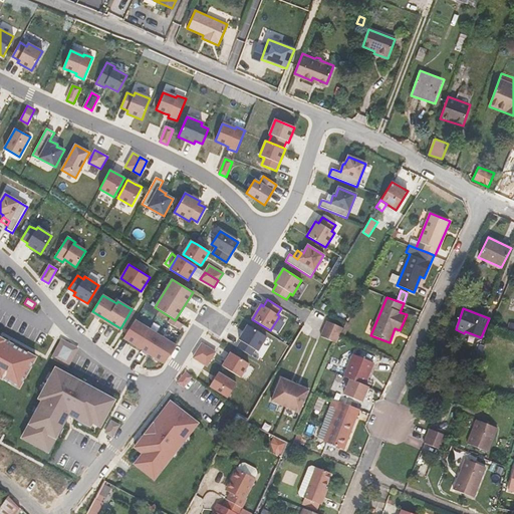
[(175,320),(171,317),(168,322),(180,330),(183,324),(175,320)]
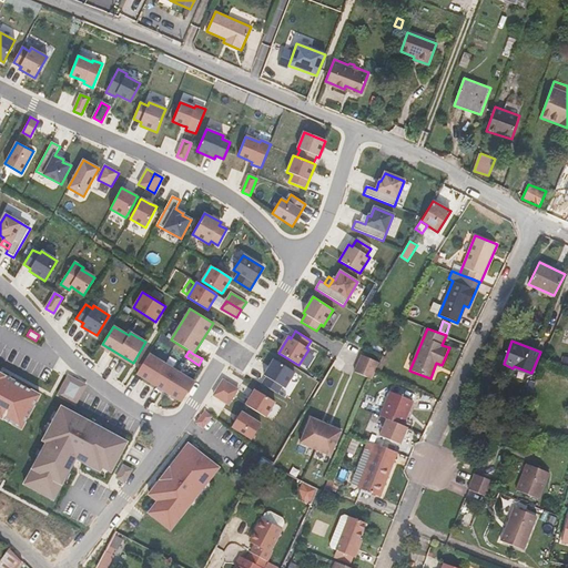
[(194,382),(149,354),(137,374),(166,393),(182,402),(194,382)]
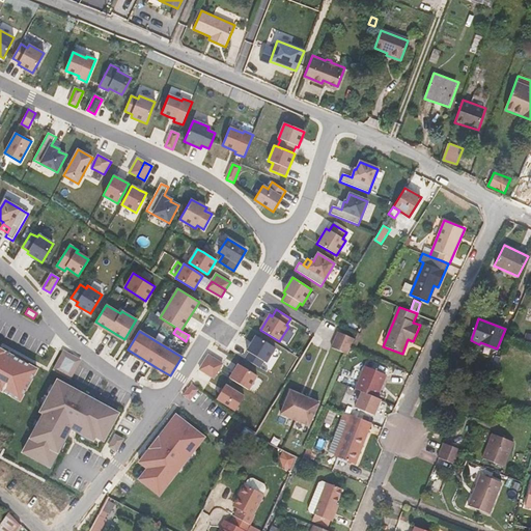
[(355,339),(338,333),(332,348),(347,355),(353,343),(355,339)]
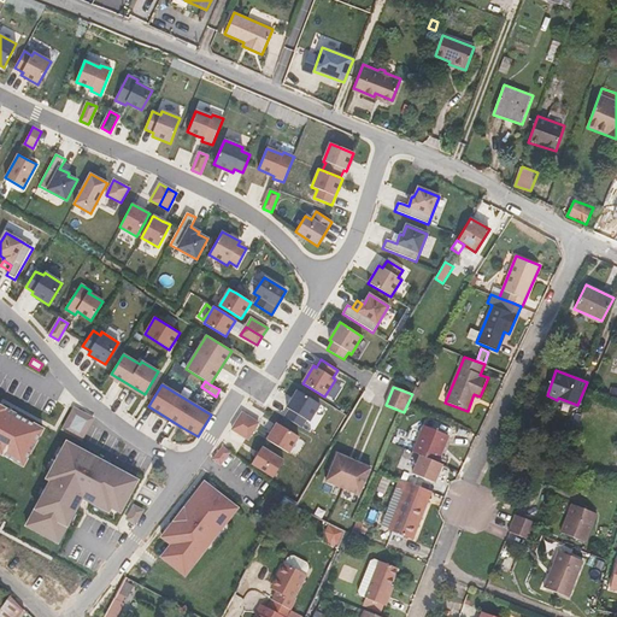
[(310,422),(321,405),(298,391),(287,409),(291,410),(286,418),(301,428),(306,421),(310,422)]
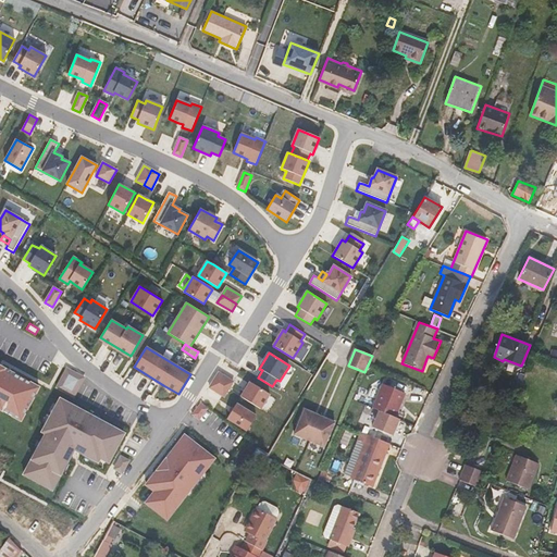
[(38,387),(0,366),(0,409),(21,421),(38,387)]
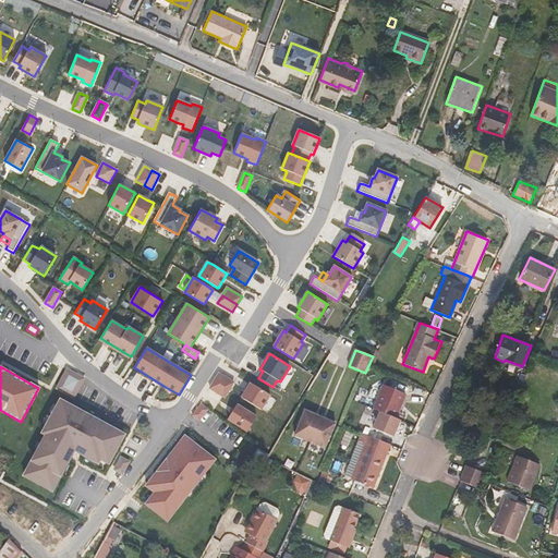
[(84,378),(67,370),(57,388),(74,398),(84,378)]
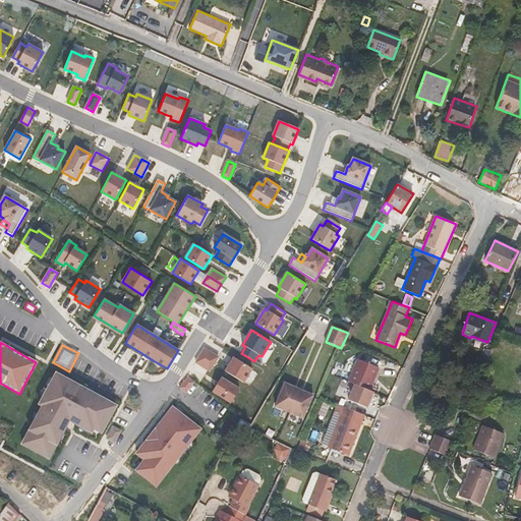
[(214,364),(218,357),(205,348),(199,355),(214,364)]
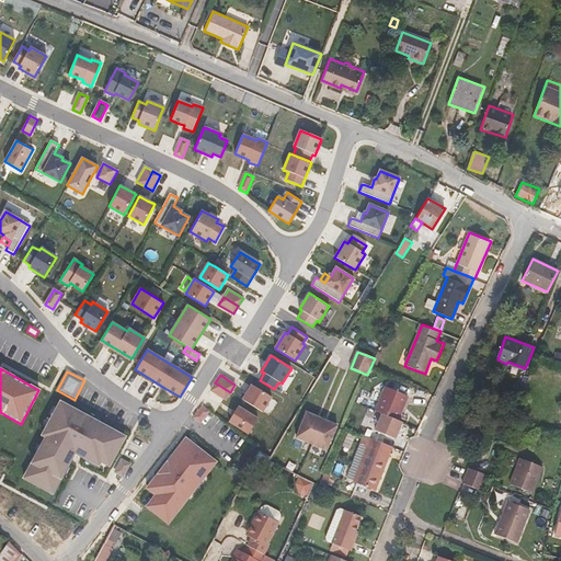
[(230,392),(215,382),(210,390),(226,400),(230,392)]
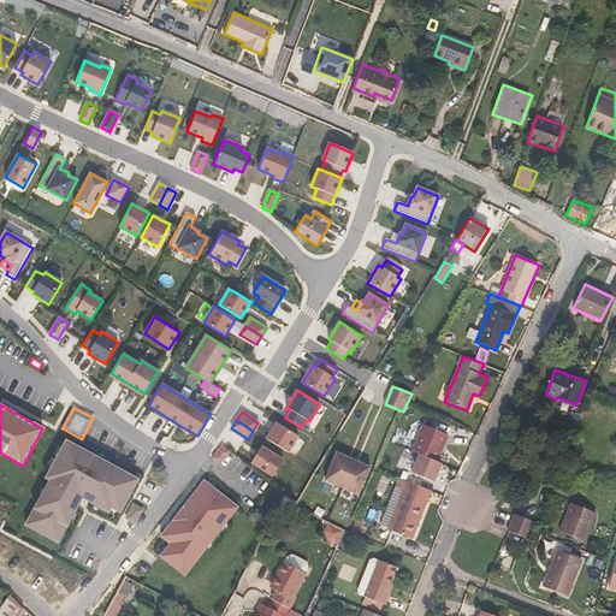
[(298,436),(277,422),(271,431),(266,439),(288,452),(298,436)]
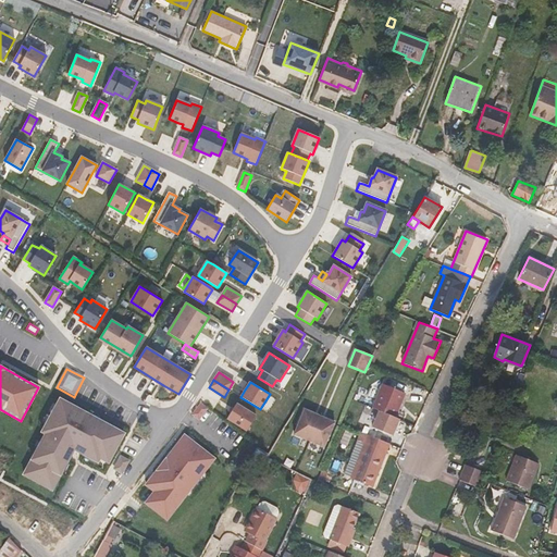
[(383,384),(373,408),(380,410),(384,412),(395,417),(406,393),(383,384)]
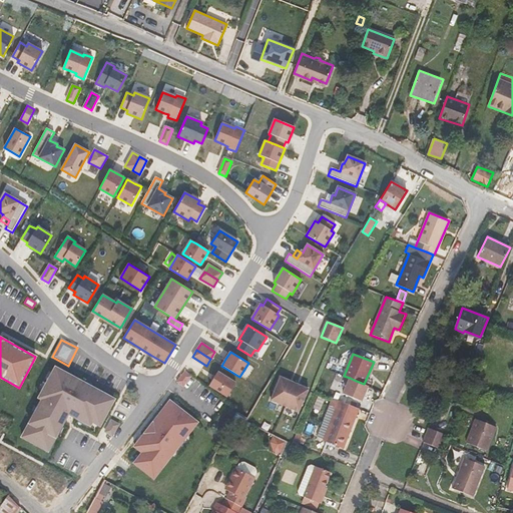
[(21,437),(48,451),(68,414),(90,426),(92,422),(100,426),(114,400),(55,367),(38,398),(42,400),(21,437)]
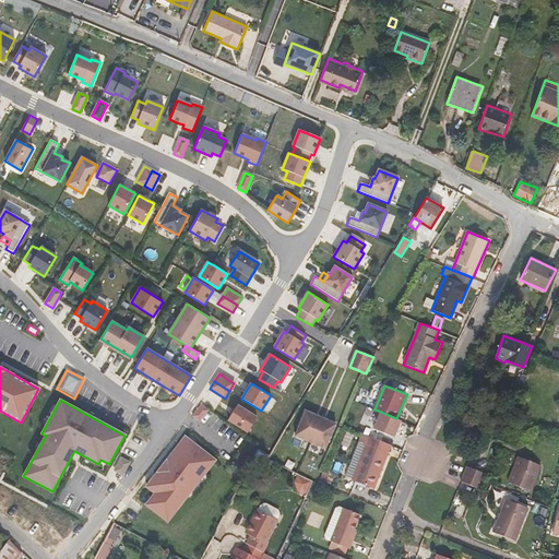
[(200,420),(207,411),(202,405),(193,416),(200,420)]
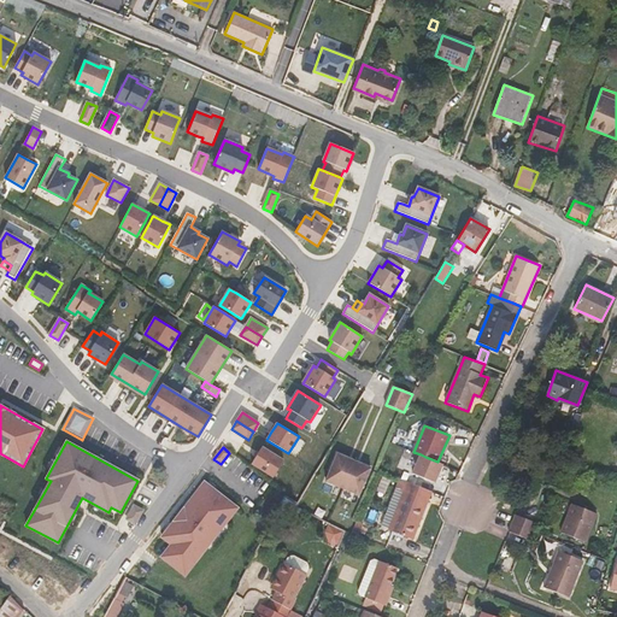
[(283,460),(262,447),(252,464),(274,477),(283,460)]
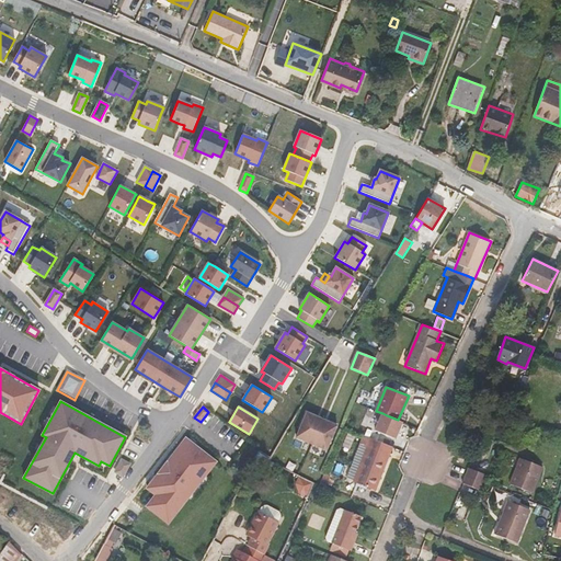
[(309,413),(298,437),(325,449),(336,425),(309,413)]
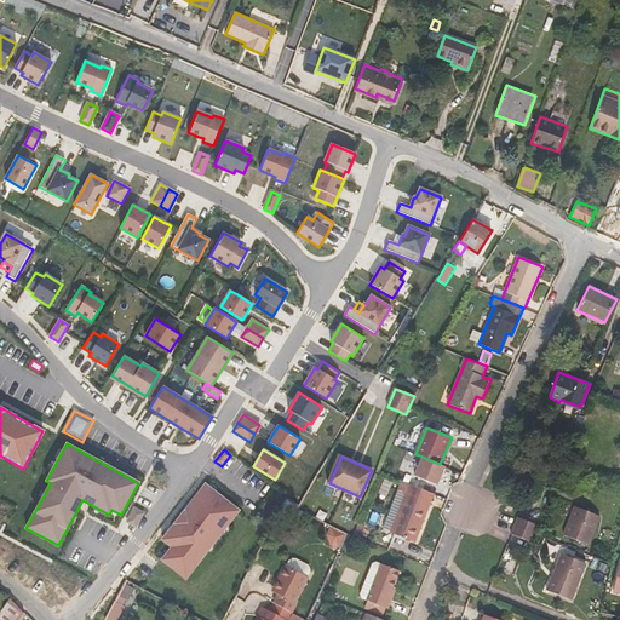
[(446,466),(423,457),(414,475),(437,486),(446,466)]
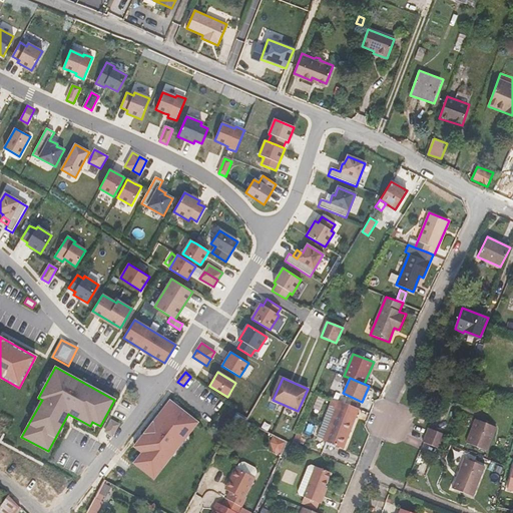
[(332,398),(317,438),(343,448),(359,408),(332,398)]
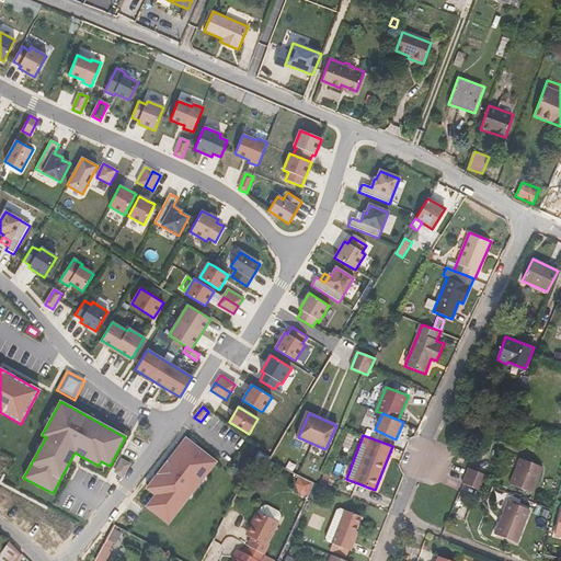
[(185,438),(147,489),(156,495),(147,507),(168,524),(216,462),(185,438)]
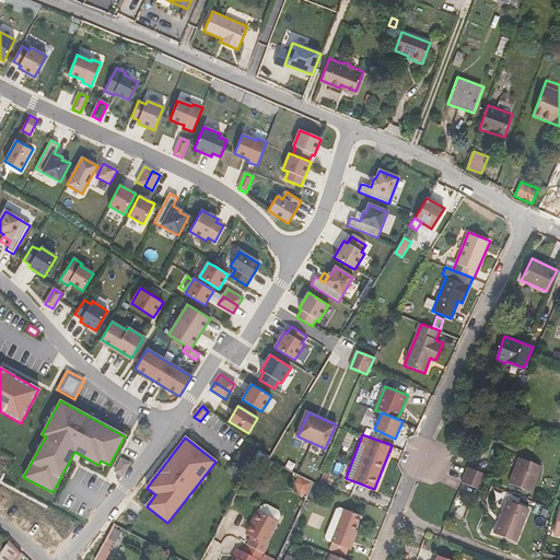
[(518,457),(509,483),(531,492),(540,466),(518,457)]
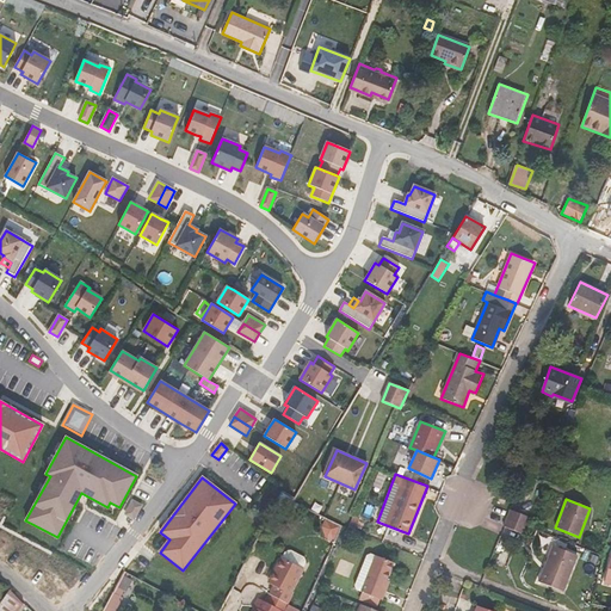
[(141,506),(133,501),(125,514),(134,519),(141,506)]
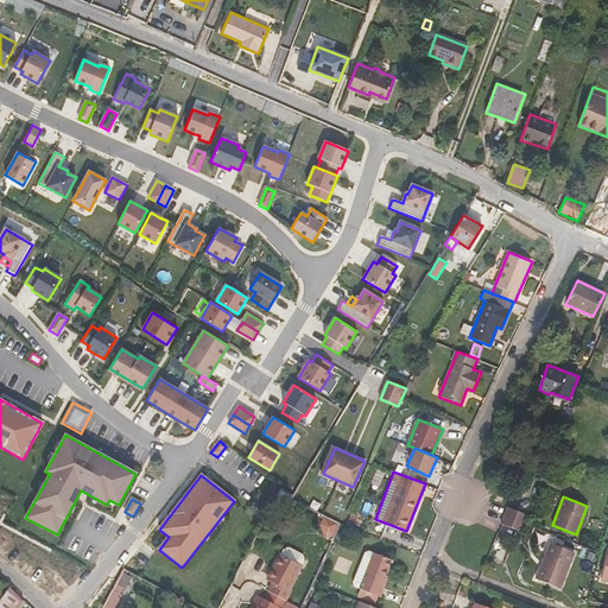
[(529,515),(508,506),(505,514),(525,523),(529,515)]
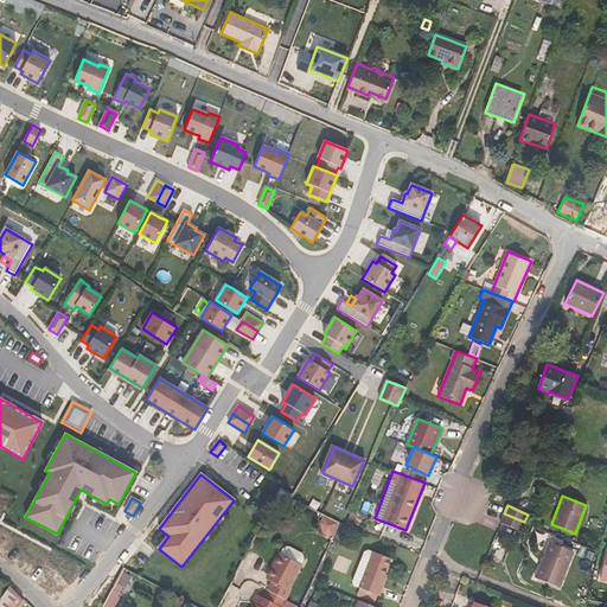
[(353,528),(359,516),(351,512),(345,524),(353,528)]
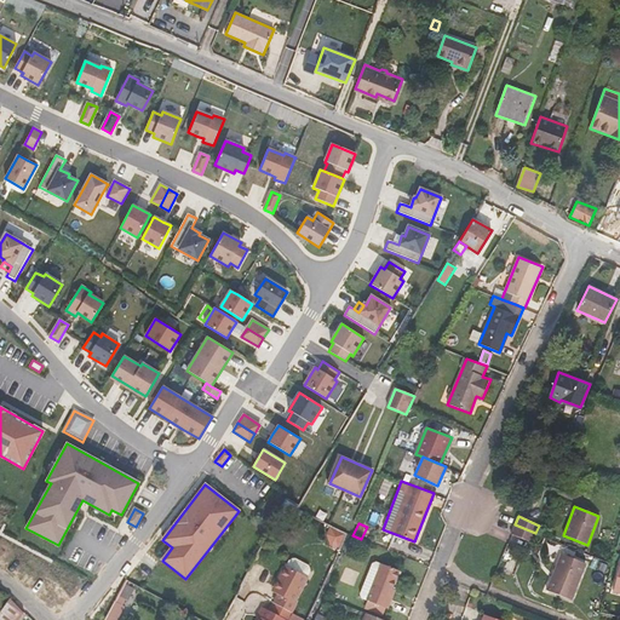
[(535,533),(515,524),(511,534),(532,543),(535,533)]
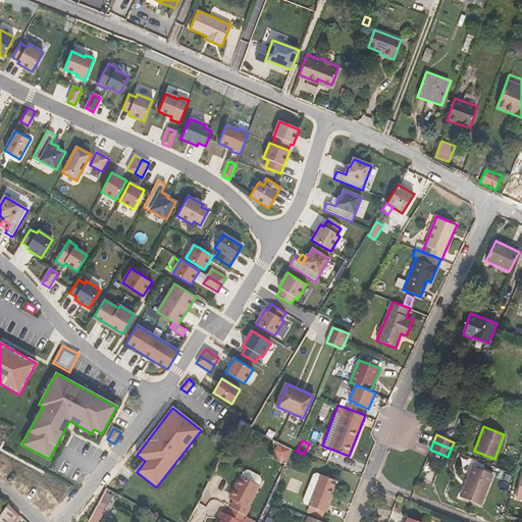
[(278,460),(284,463),(290,451),(278,445),(275,450),(278,460)]
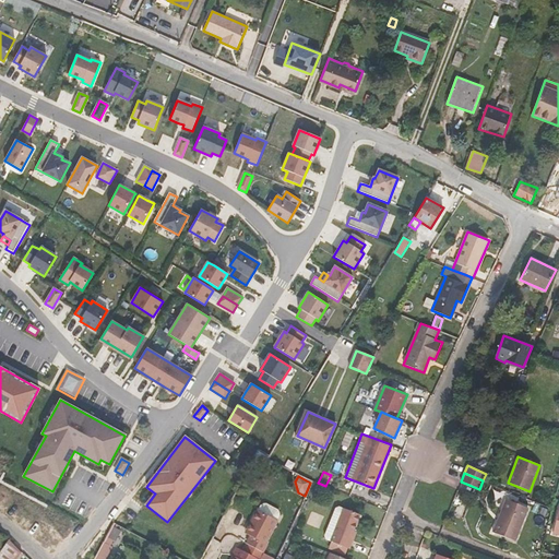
[(506,499),(492,533),(514,542),(527,508),(506,499)]
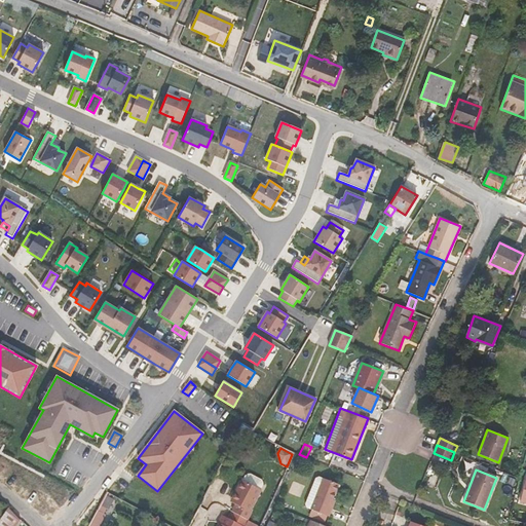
[(243,480),(246,482),(261,490),(263,485),(263,483),(262,480),(251,475),(248,475),(246,477),(243,480)]
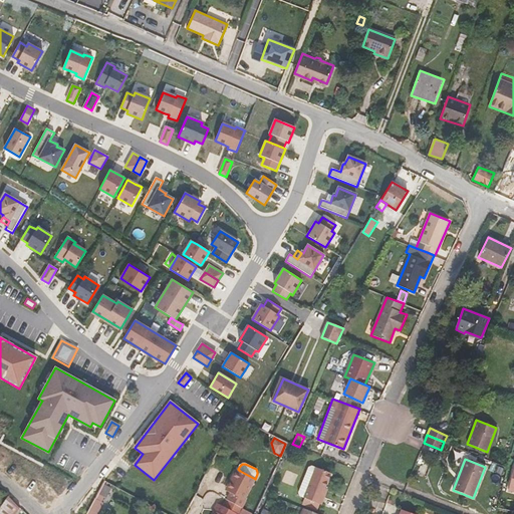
[(300,497),(304,498),(316,467),(312,466),(308,467),(298,493),(300,497)]
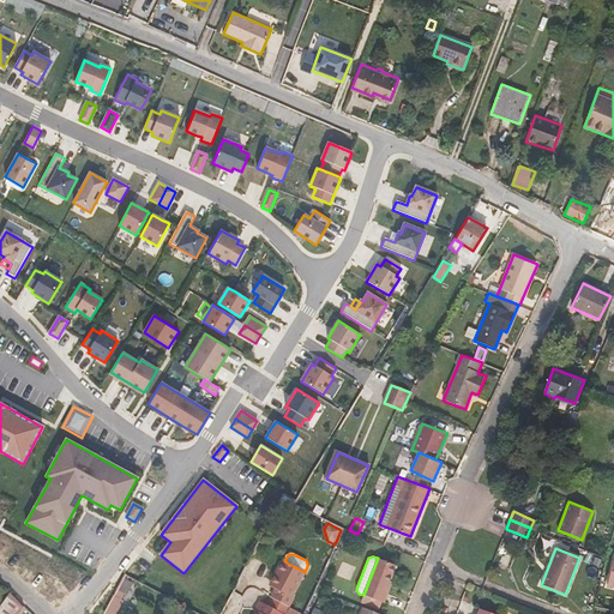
[(363,595),(383,602),(384,603),(391,584),(389,583),(396,565),(378,558),(363,595)]
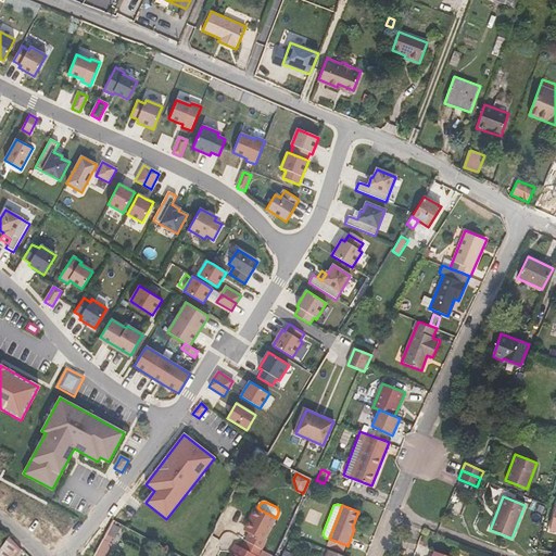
[(257,507),(256,507),(243,531),(249,533),(244,541),(262,550),(266,542),(265,541),(276,518),(260,509),(257,507)]
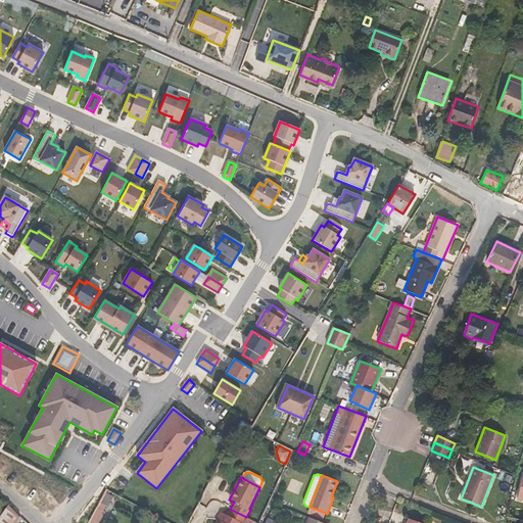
[(91,519),(98,522),(99,522),(105,512),(104,511),(106,506),(108,507),(113,496),(106,493),(101,503),(98,508),(97,508),(91,519)]
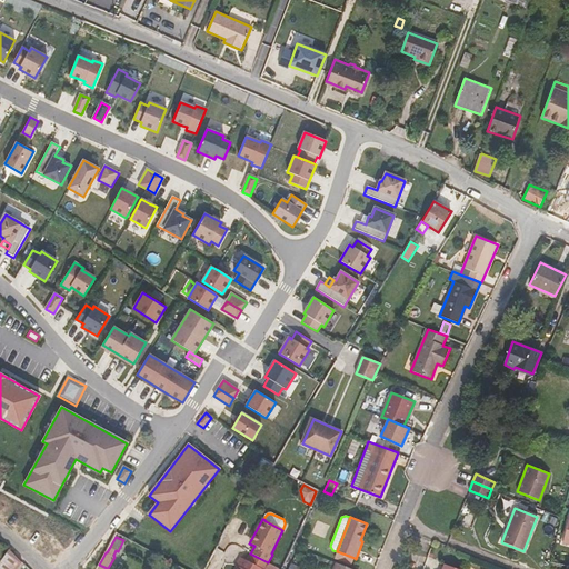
[(17,568),(22,561),(10,547),(0,561),(0,568),(17,568)]
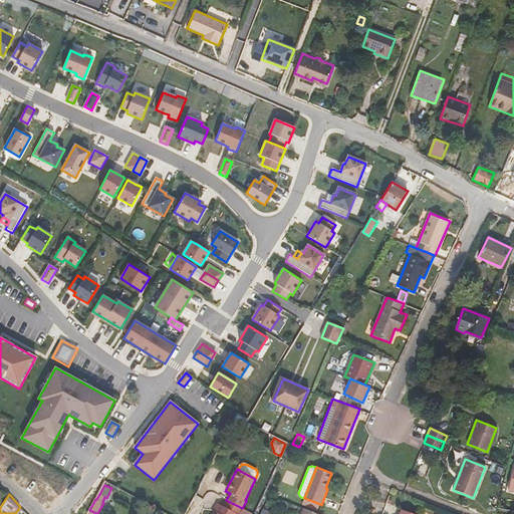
[(320,504),(304,498),(301,504),(317,511),(320,504)]
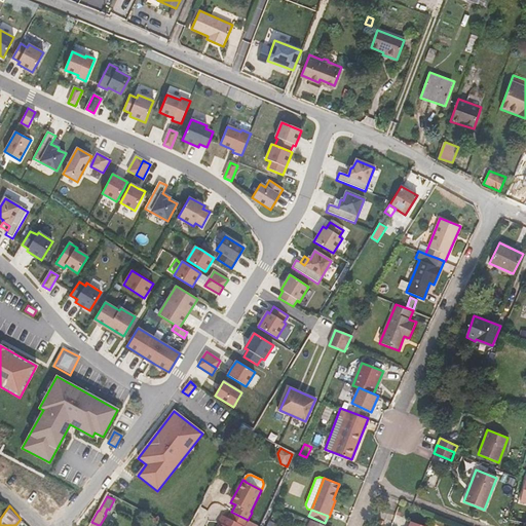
[(258,525),(248,520),(231,512),(228,518),(223,515),(219,522),(220,523),(218,525),(258,525)]
